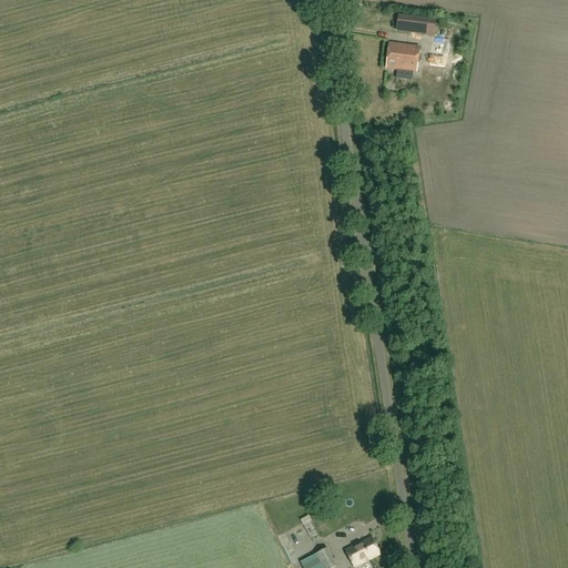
[(412,18),(409,33),(434,37),(436,21),(412,18)]
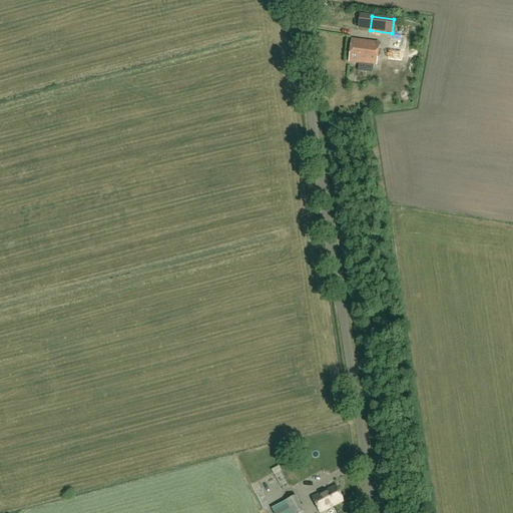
[(404,62),(407,38),(391,36),(388,60),(404,62)]
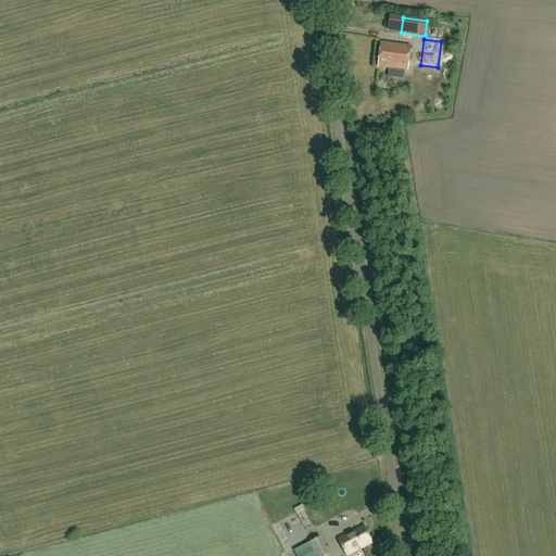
[(407,71),(411,48),(381,43),(379,67),(407,71)]
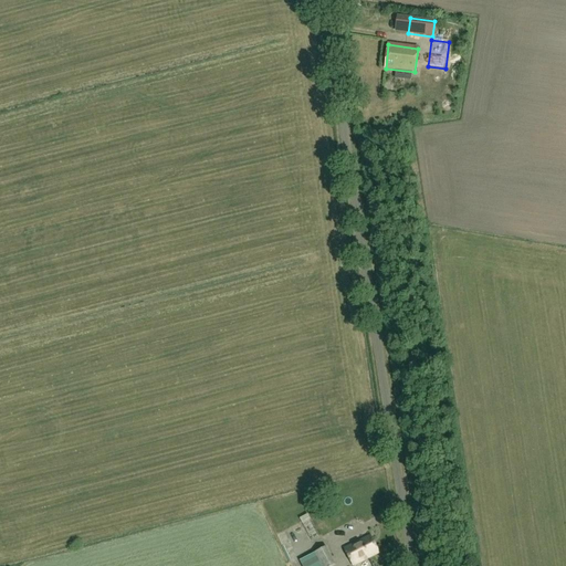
[(344,531),(350,542),(368,532),(363,521),(344,531)]
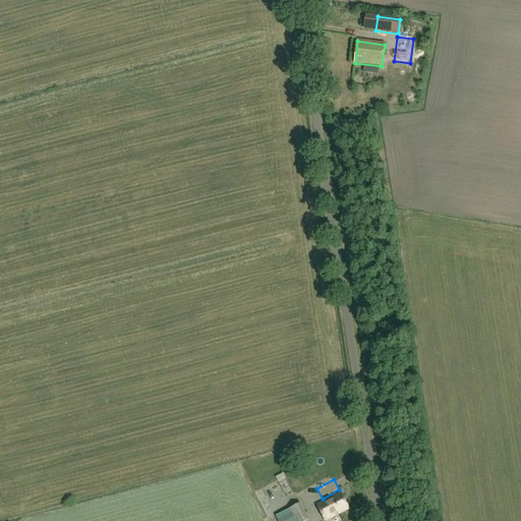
[(325,520),(349,509),(341,494),(317,506),(325,520)]
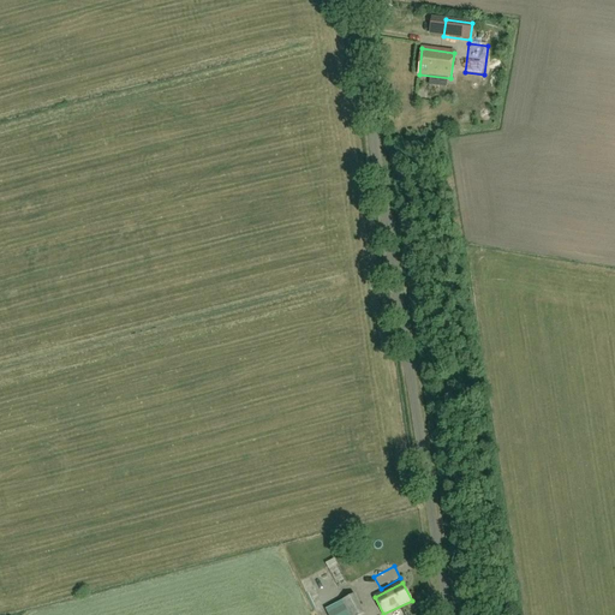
[(360,614),(364,614),(356,593),(338,602),(339,603),(326,609),(328,614),(360,614)]
